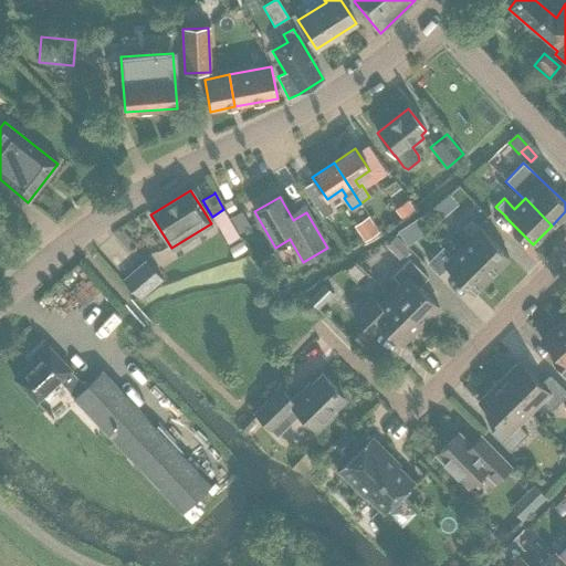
[(392,209),(399,218),(412,209),(406,200),(392,209)]
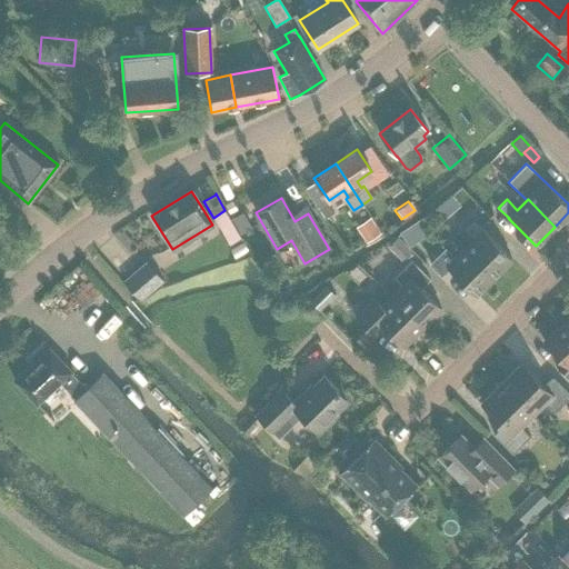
[(326,202),(317,208),(325,219),(332,213),(326,202)]
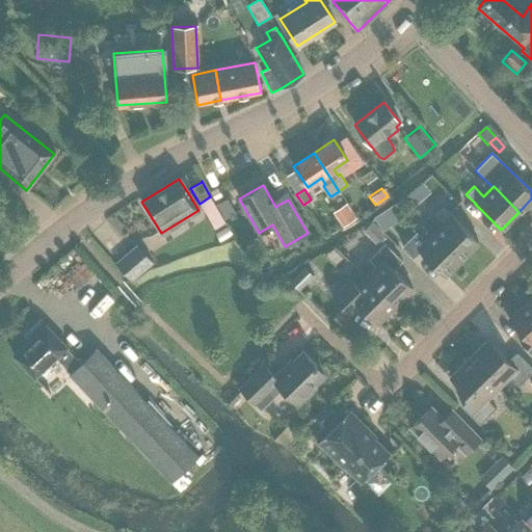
[(227,197),(215,205),(224,219),(236,213),(227,197)]
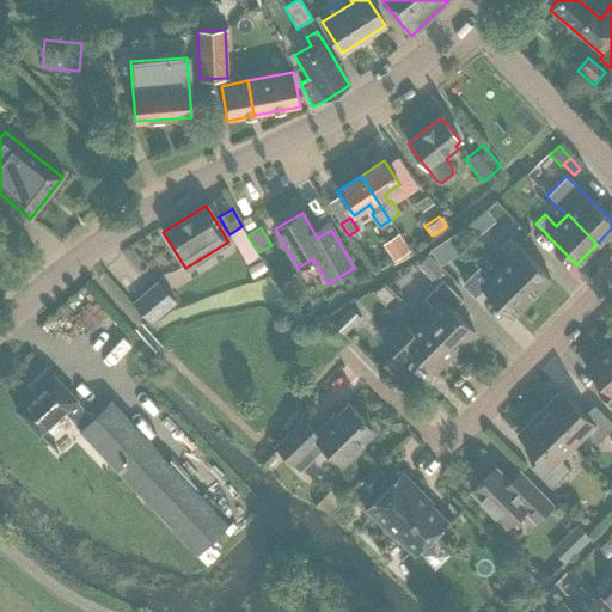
[(383,244),(393,261),(410,251),(398,234),(383,244)]
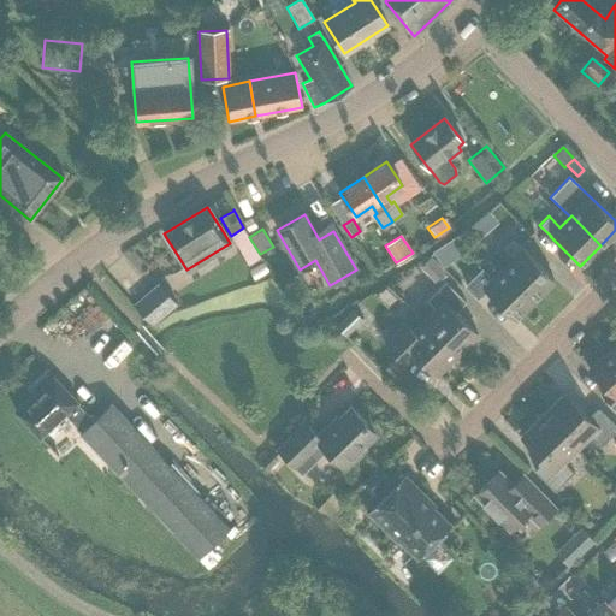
[(503,249),(514,260),(503,271),(533,300),(554,279),(523,250),(513,240),(503,249)]
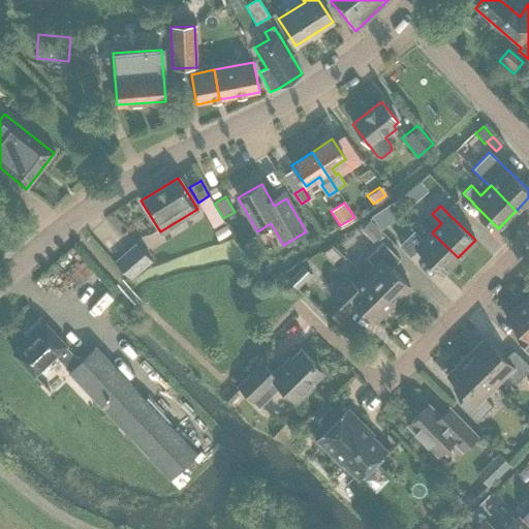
[(371,221),(362,229),(373,242),(382,232),(371,221)]
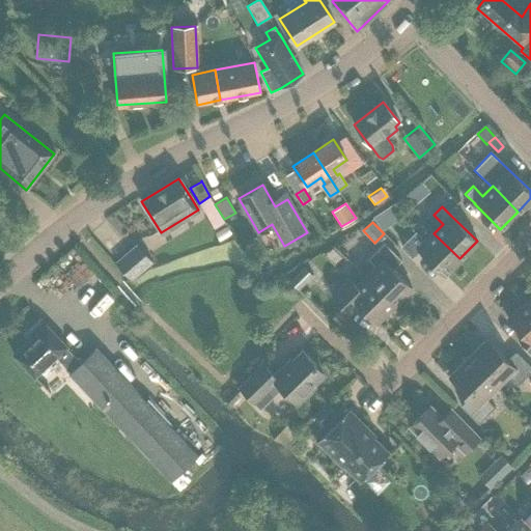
[(443,276),(459,258),(434,233),(425,242),(416,232),(408,241),(418,250),(417,250),(443,276)]
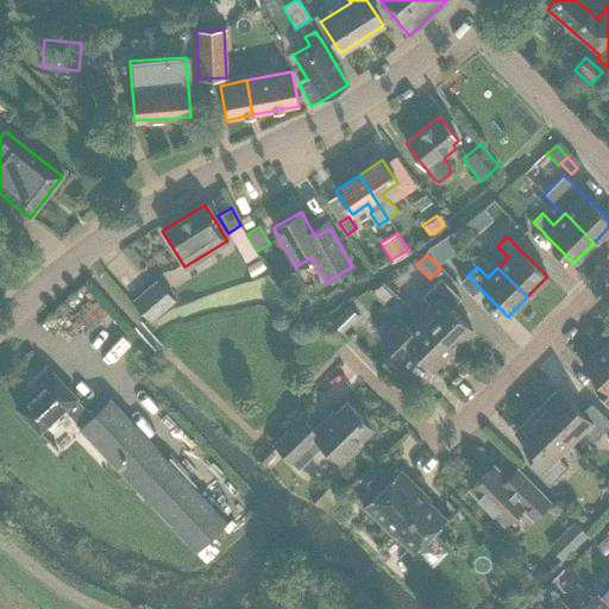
[(438,299),(419,318),(452,352),(472,332),(450,309),(460,300),(440,280),(429,289),(438,299)]
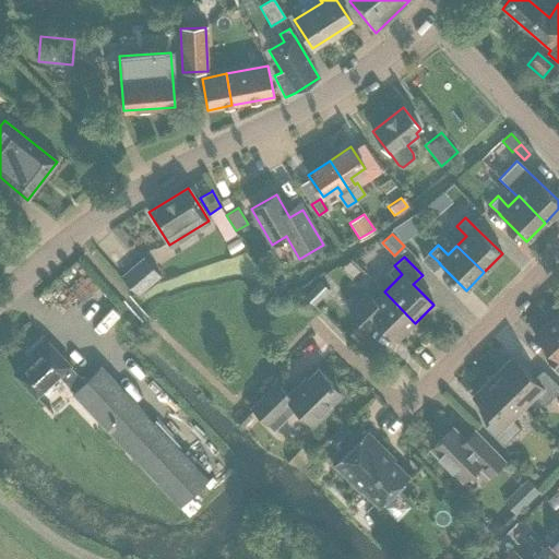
[(123,274),(139,293),(159,275),(144,258),(123,274)]
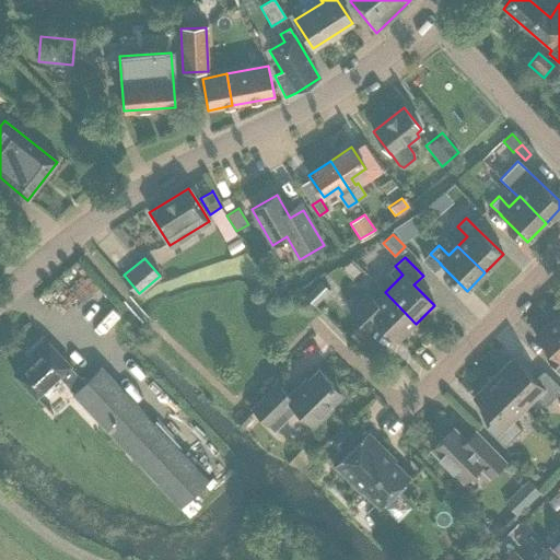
[(329,290),(319,280),(303,295),(313,306),(329,290)]
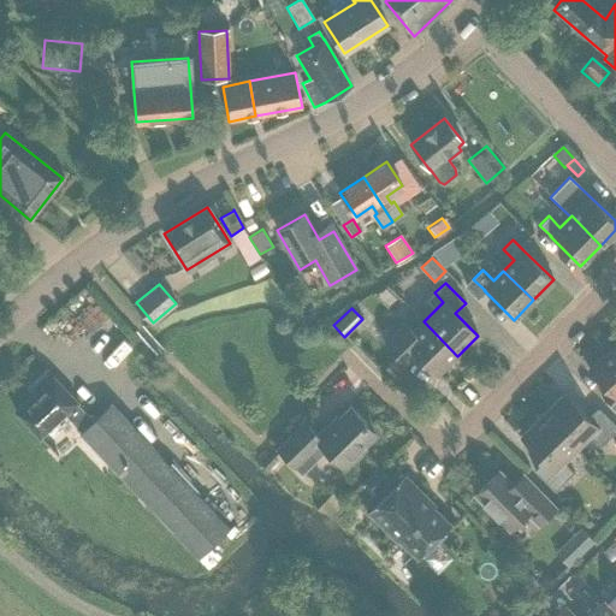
[(438,375),(457,356),(424,321),(412,332),(403,324),(384,343),(404,363),(415,353),(438,375)]
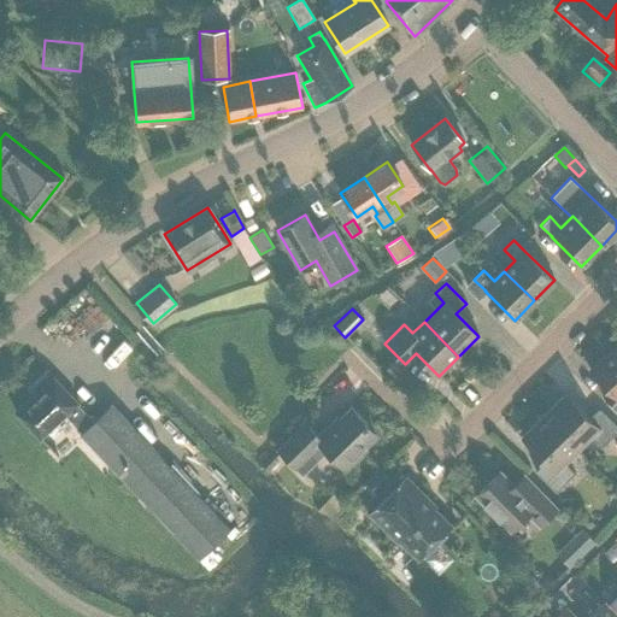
[(616,359),(609,351),(589,371),(616,399),(610,406),(616,413),(616,359)]
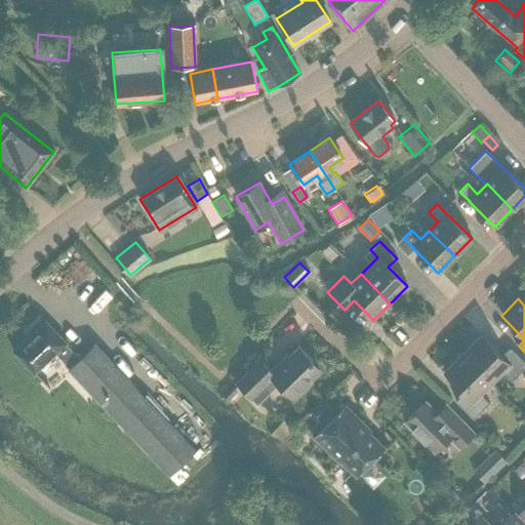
[(335,310),(329,316),(337,324),(344,319),(336,311),(335,310)]
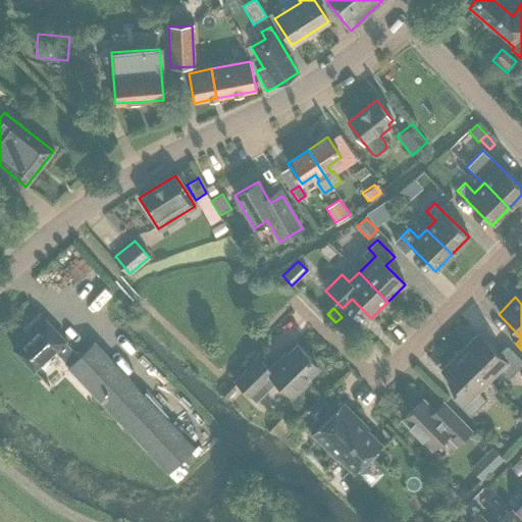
[(68,367),(168,472),(194,448),(94,343),(79,357),(64,343),(65,342),(44,319),(12,350),(34,371),(55,351),(69,365),(68,367)]
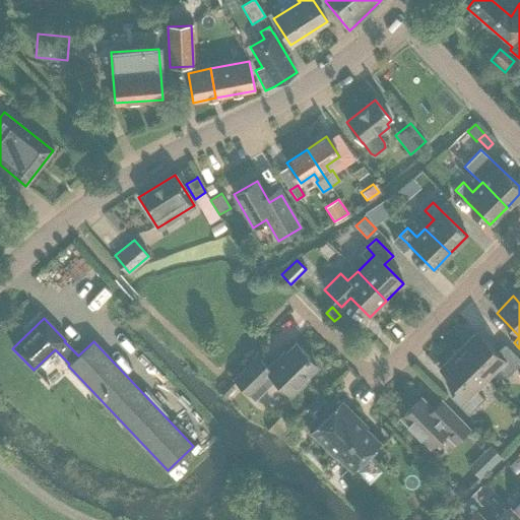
[(475,333),(457,351),(486,380),(498,370),(506,378),(519,364),(519,360),(505,344),(496,353),(475,333)]
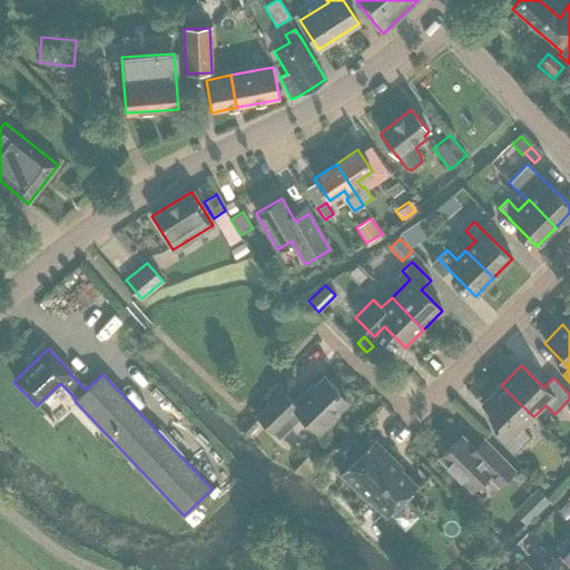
[(293,403),(281,391),(256,416),(279,440),(302,418),(318,435),(337,416),(336,414),(347,404),(337,394),(338,392),(323,376),(312,389),(310,386),(293,403)]
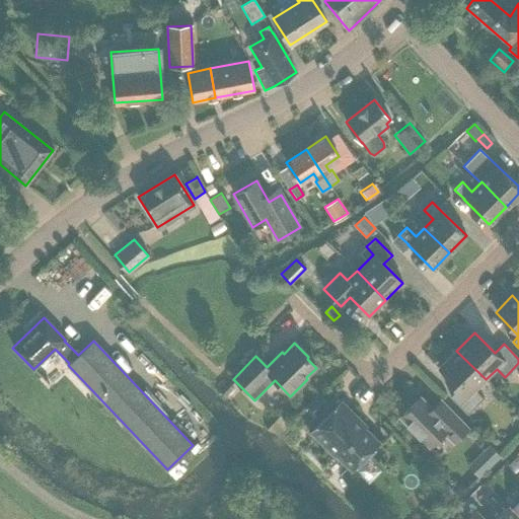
[(474,390),(486,379),(456,351),(439,368),(459,388),(450,397),(467,415),(484,398),(474,390)]
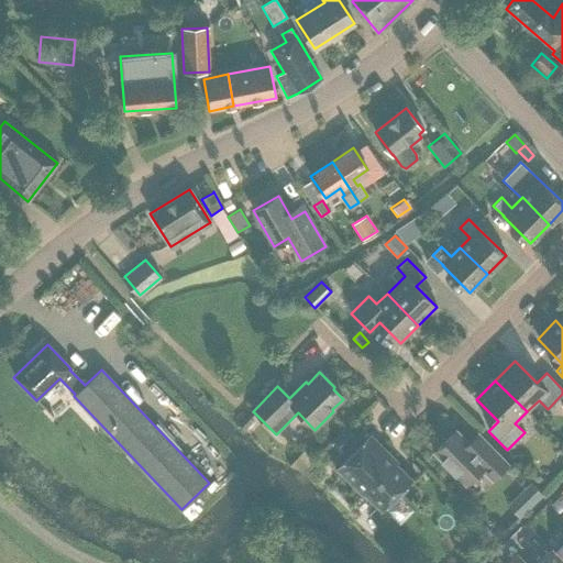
[(345,427),(332,440),(342,451),(356,438),(345,427)]
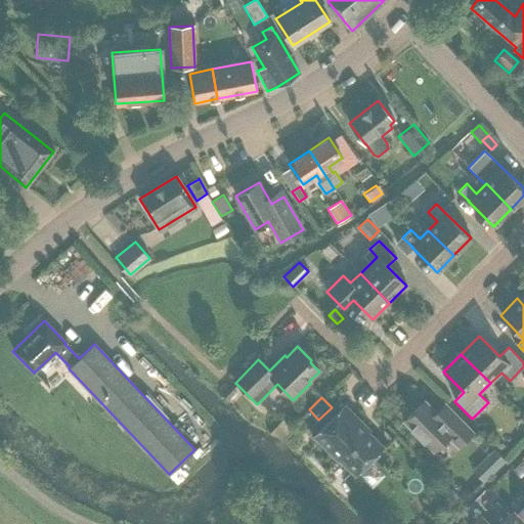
[(457,447),(472,432),(445,404),(436,413),(424,401),(403,422),(432,451),(447,436),(457,447)]
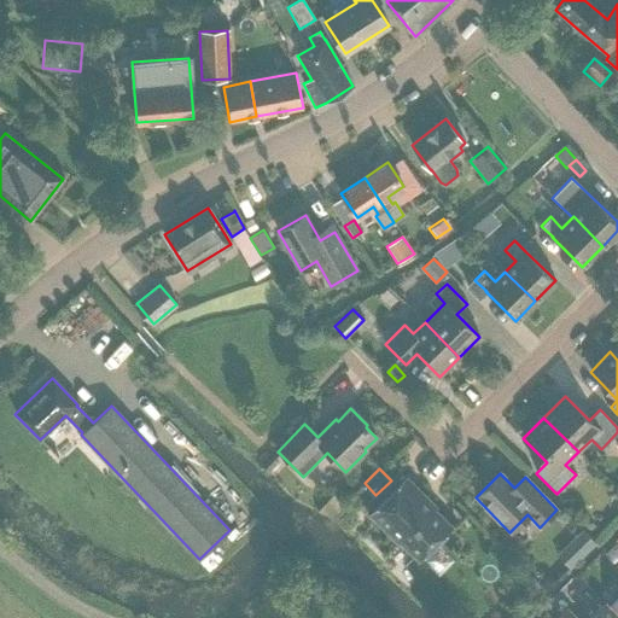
[(433,509),(436,507),(406,478),(369,516),(398,544),(401,542),(418,560),(452,526),(433,509)]
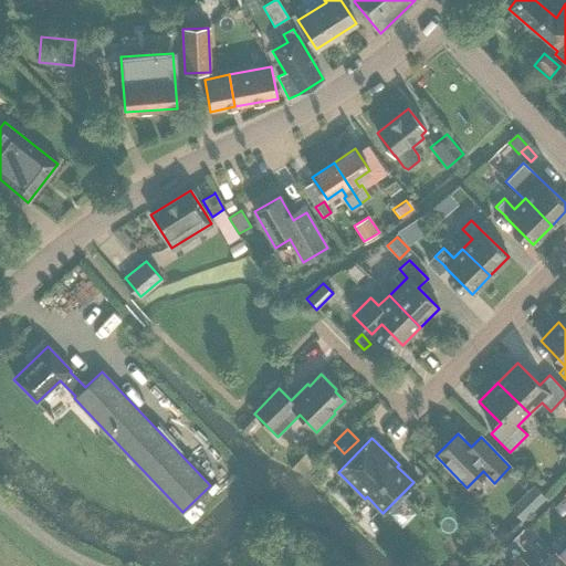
[(533,484),(521,496),(534,509),(545,498),(533,484)]
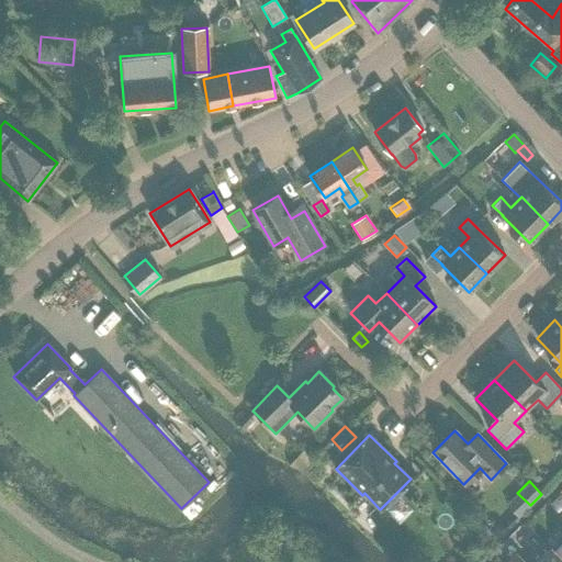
[(561,561),(550,549),(535,561),(523,561),(515,553),(505,561),(561,561)]
